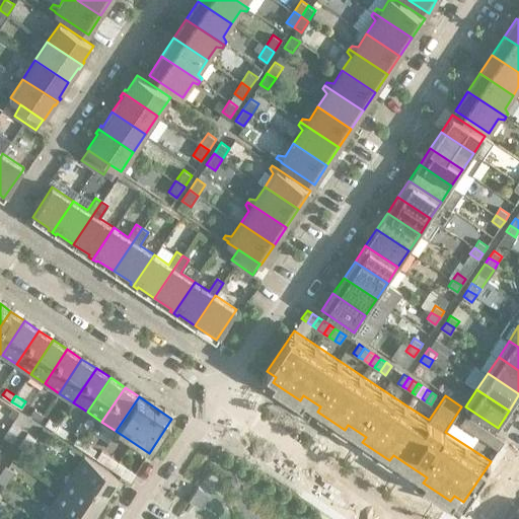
[(44,415),(33,408),(30,414),(40,420),(44,415)]
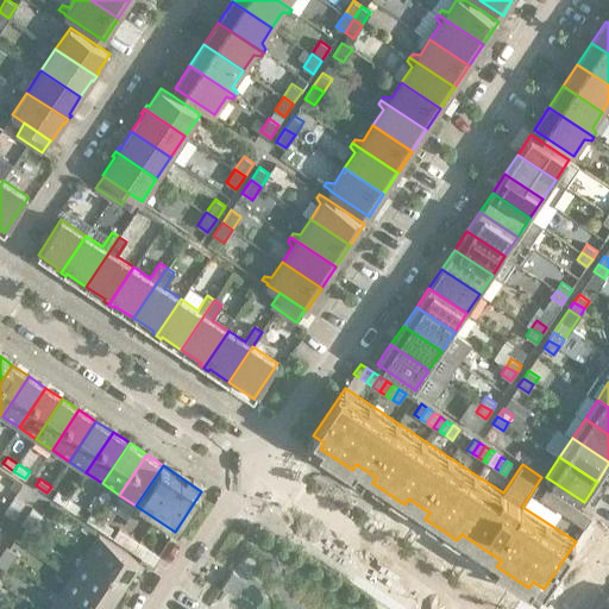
[(545,502),(552,491),(547,488),(540,497),(545,502)]
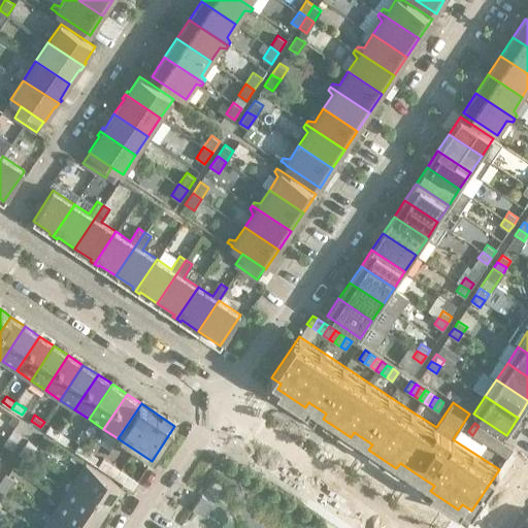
[(59,431),(50,425),(45,431),(56,437),(59,431)]
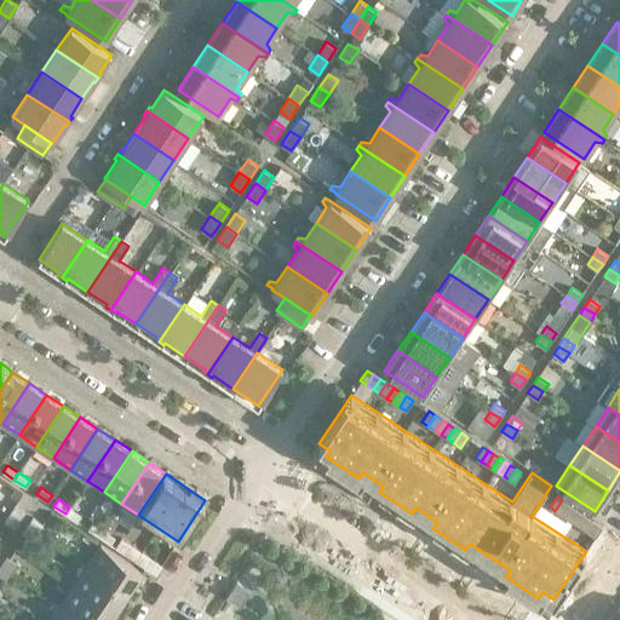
[(561,515),(568,504),(562,500),(555,511),(561,515)]
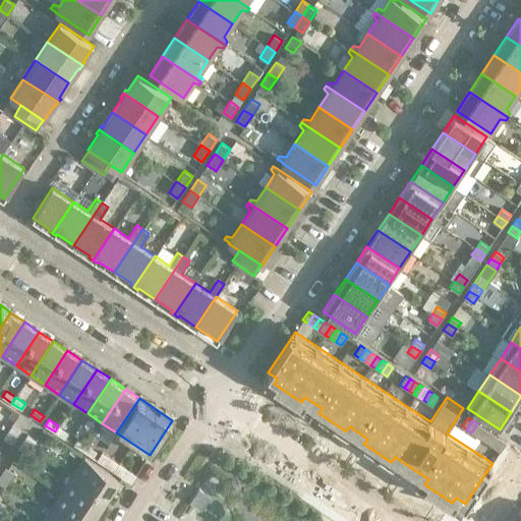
[(476,436),(482,426),(477,423),(471,432),(476,436)]
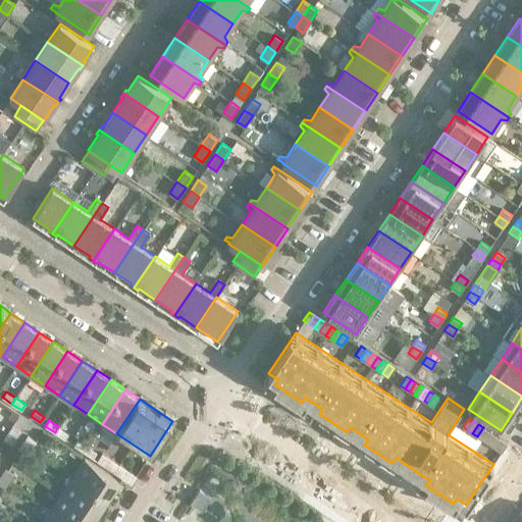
[(16,437),(21,431),(12,425),(8,431),(16,437)]
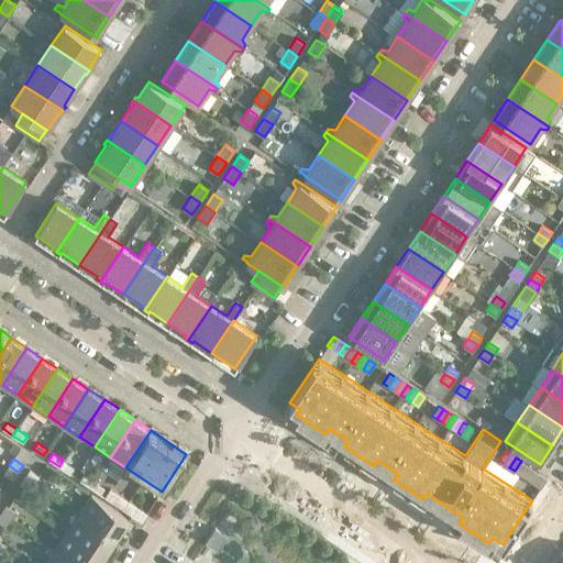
[(74,467),(63,460),(59,466),(69,473),(74,467)]
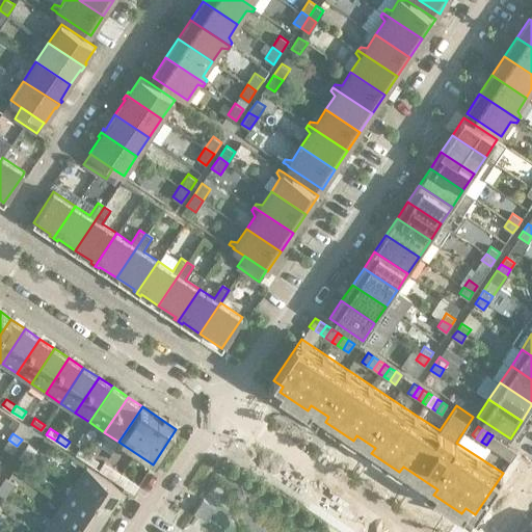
[(491,448),(497,439),(493,435),(486,445),(491,448)]
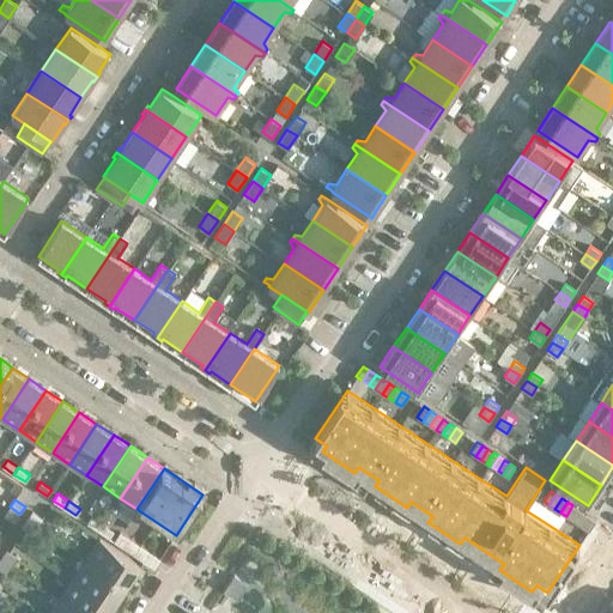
[(571,520),(578,509),(572,505),(566,516),(571,520)]
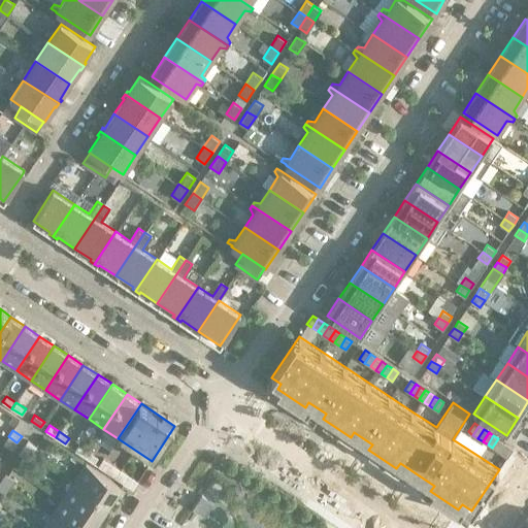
[(12,450),(17,442),(8,436),(3,443),(12,450)]
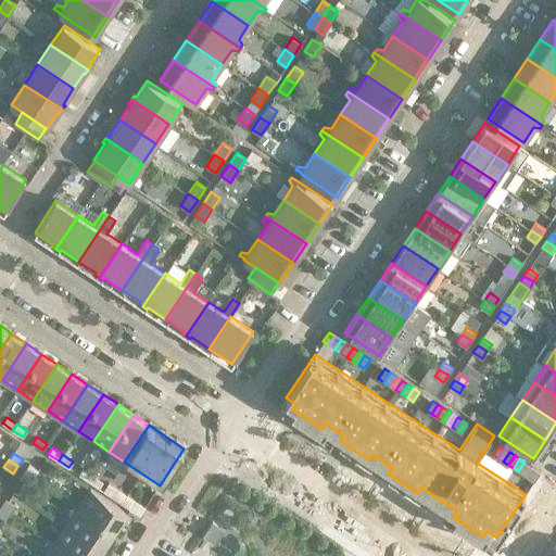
[(523,475),(530,465),(525,462),(518,471),(523,475)]
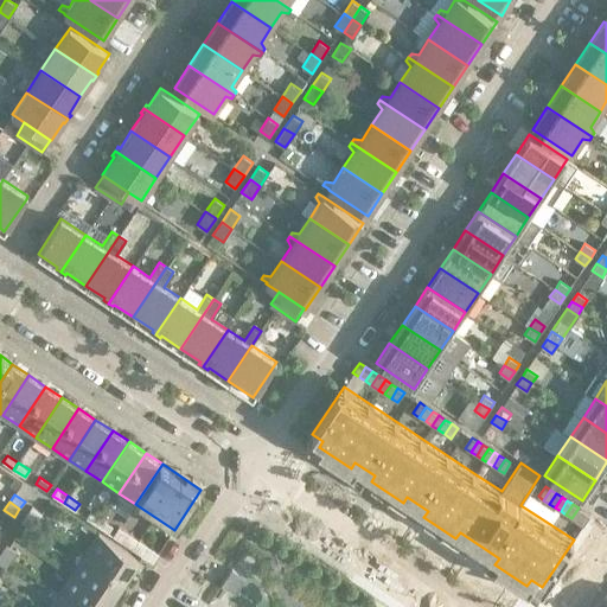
[(37,521),(42,512),(32,506),(26,513),(37,521)]
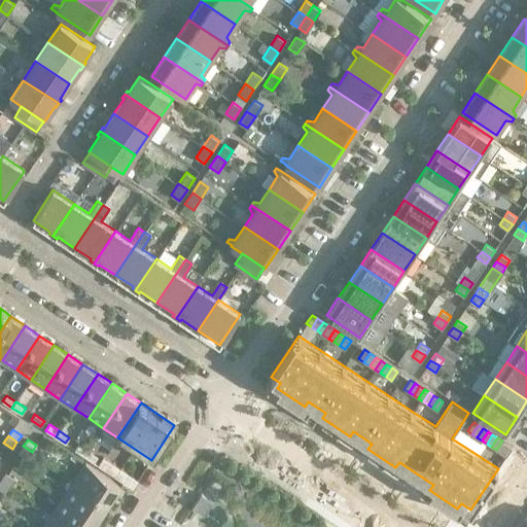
[(501,453),(506,445),(502,441),(496,450),(501,453)]
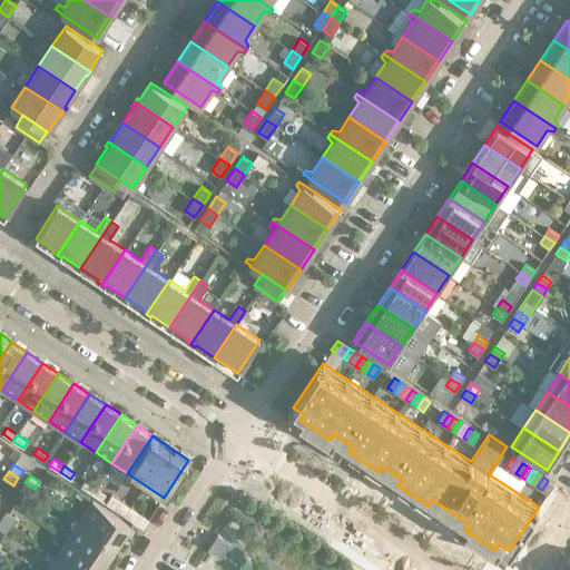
[(95,487),(85,480),(80,485),(91,493),(95,487)]
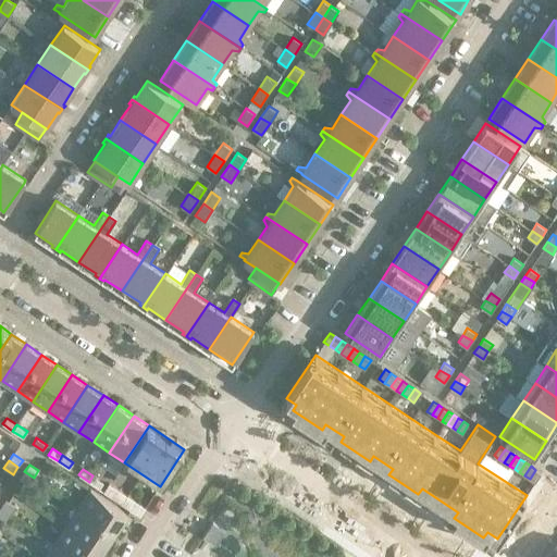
[(534,482),(541,473),(535,470),(530,479),(534,482)]
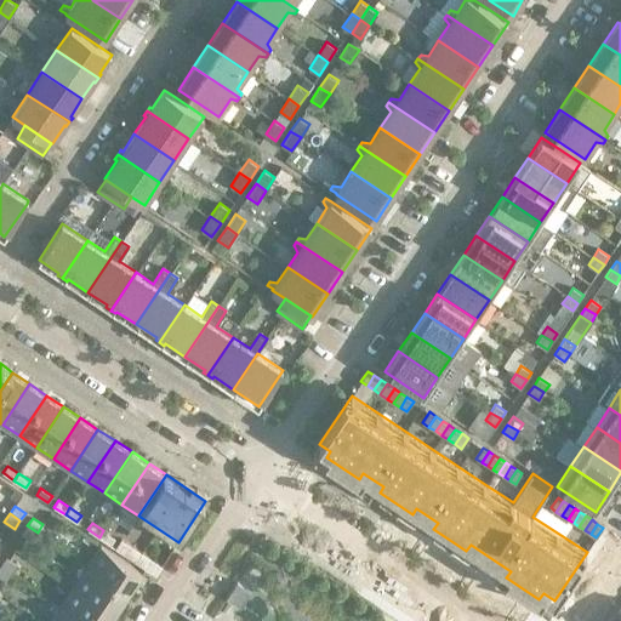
[(33,540),(38,533),(27,525),(22,534),(33,540)]
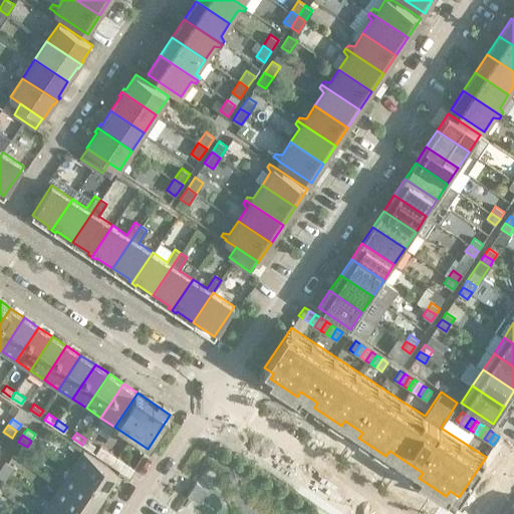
[(95,445),(85,439),(82,445),(91,451),(95,445)]
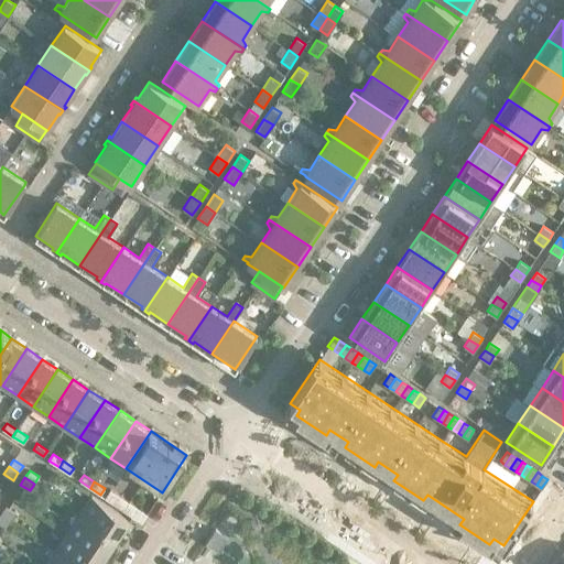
[(114,503),(119,495),(110,489),(105,497),(114,503)]
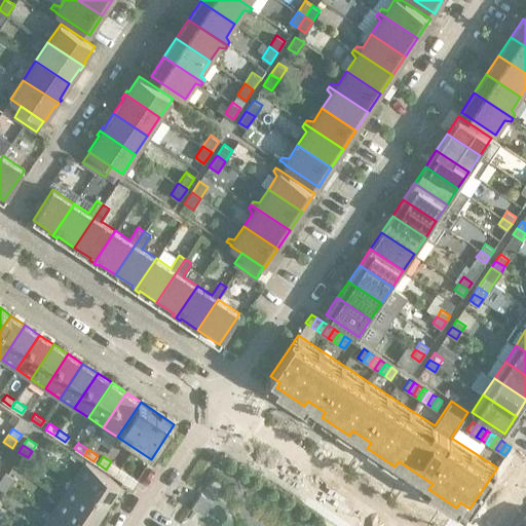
[(120,485),(85,461),(74,479),(109,502),(120,485)]
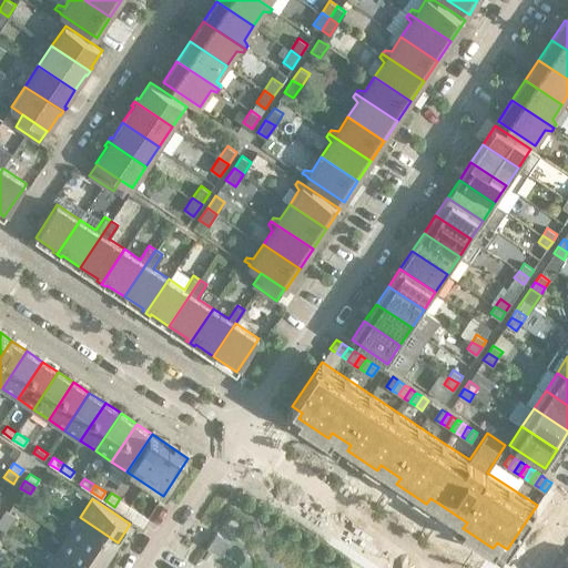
[(124,514),(130,505),(120,498),(114,507),(124,514)]
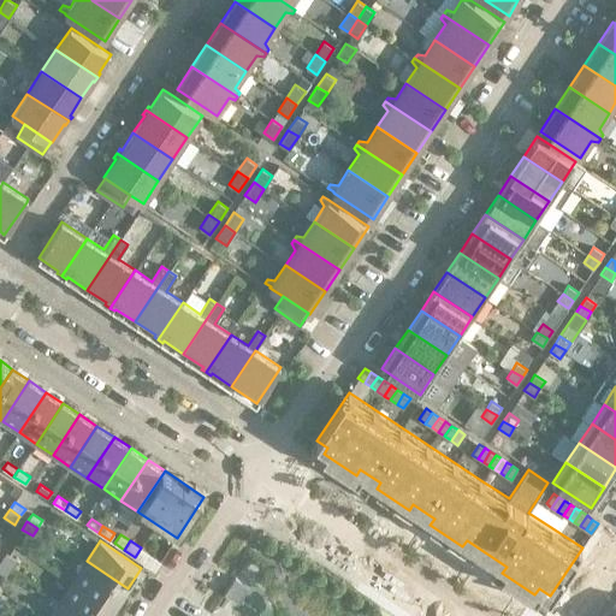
[(144,563),(150,554),(141,548),(135,557),(144,563)]
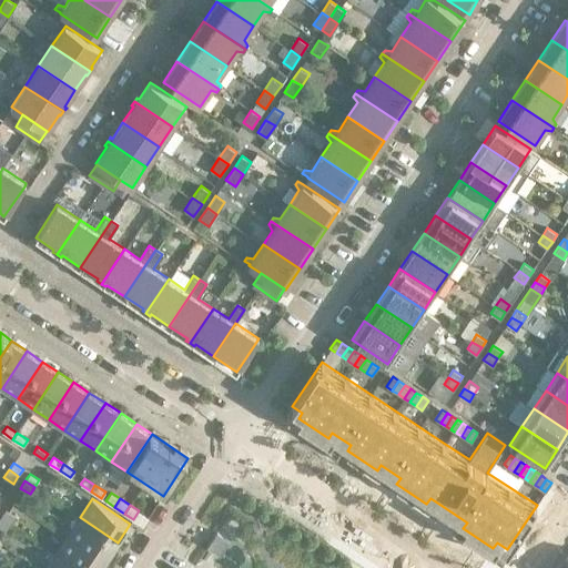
[(11,523),(16,515),(6,509),(1,516),(11,523)]
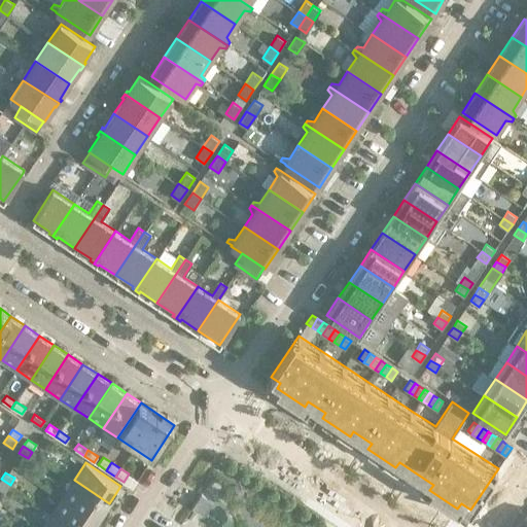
[(132,488),(138,480),(129,473),(124,482),(132,488)]
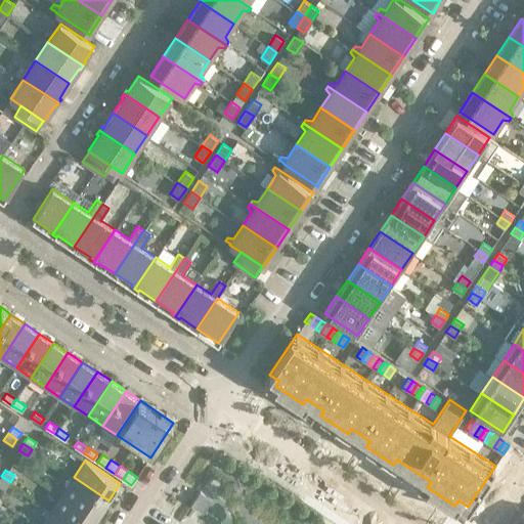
[(0,484),(5,488),(10,482),(1,476),(0,477),(0,484)]
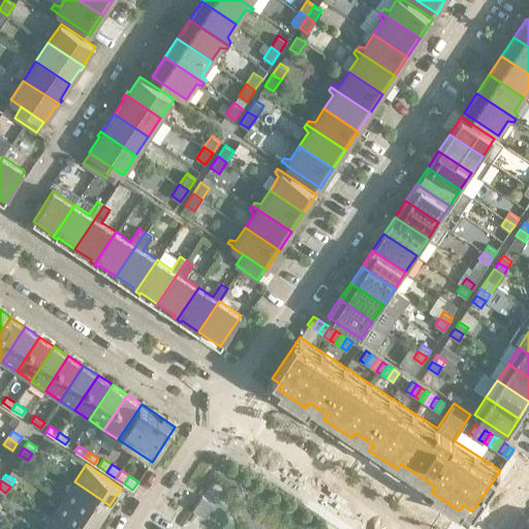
[(110,505),(74,481),(63,498),(98,522),(110,505)]
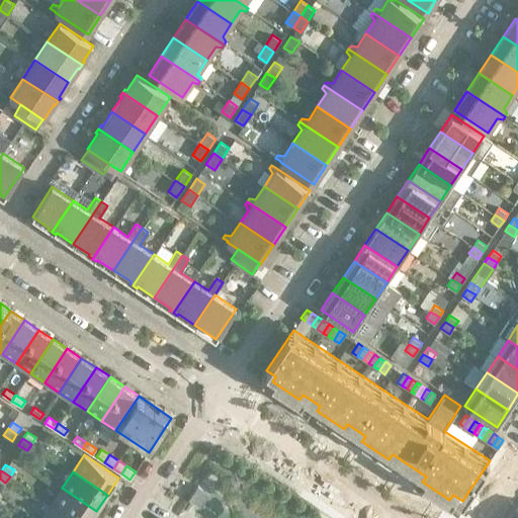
[(200,505),(208,493),(197,485),(189,498),(200,505)]
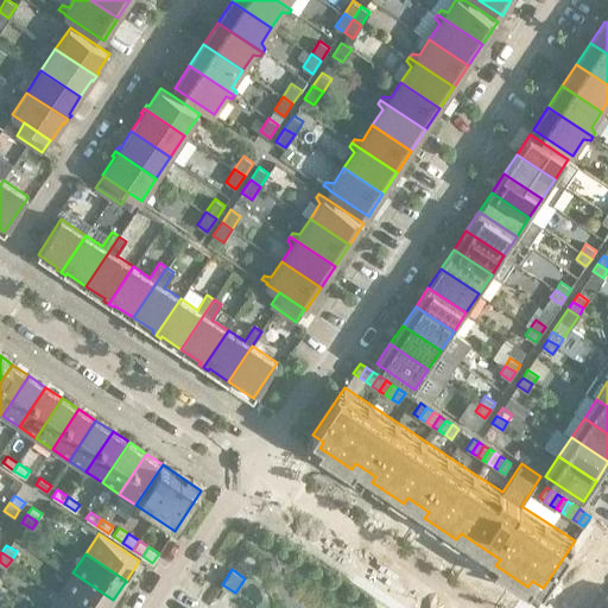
[(107,607),(113,600),(73,572),(59,591),(84,607),(107,607)]
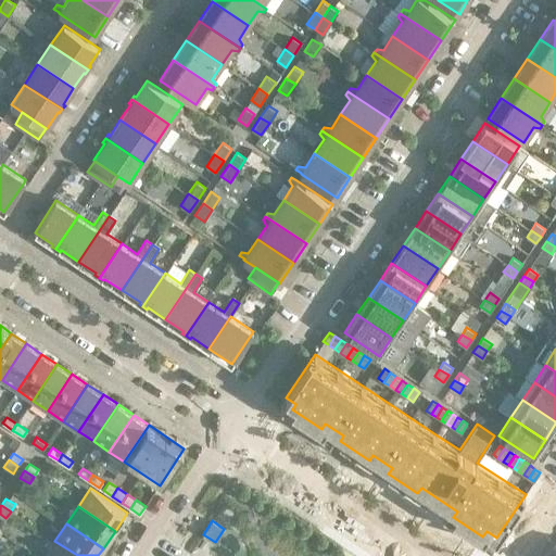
[(77,555),(54,541),(43,555),(77,555)]
